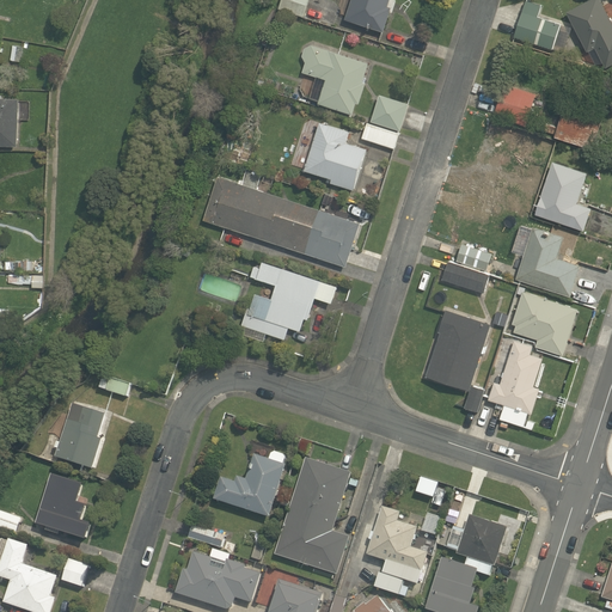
[(283,0),(281,8),(304,17),(310,0),(283,0)]
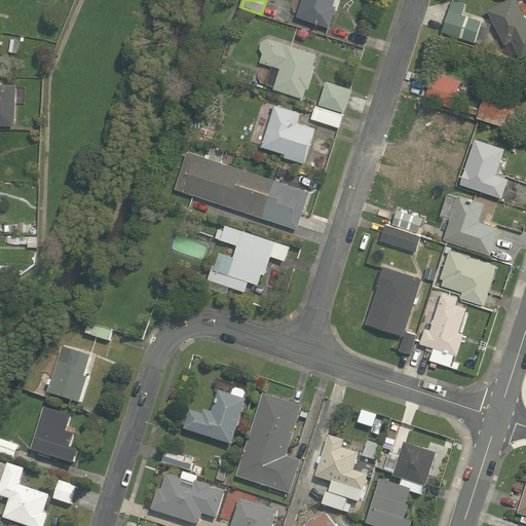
[(303,0),(298,17),(331,28),(338,7),(335,6),(336,0),(303,0)]
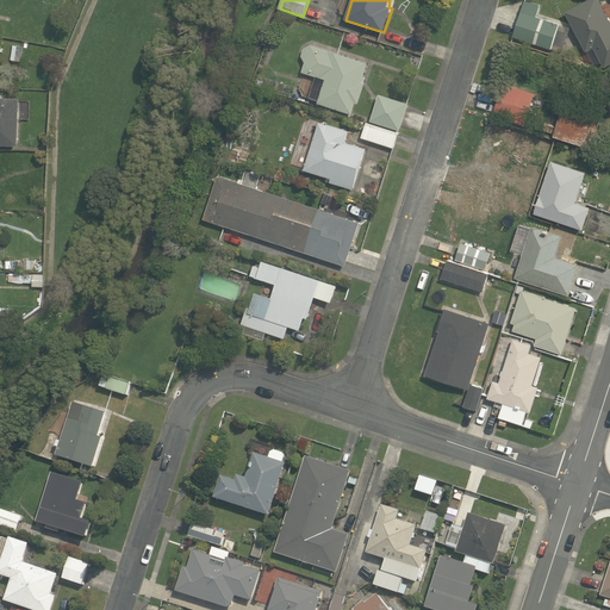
[(596,50),(605,69),(609,66),(609,20),(599,0),(590,0),(566,12),(587,55),(596,50)]
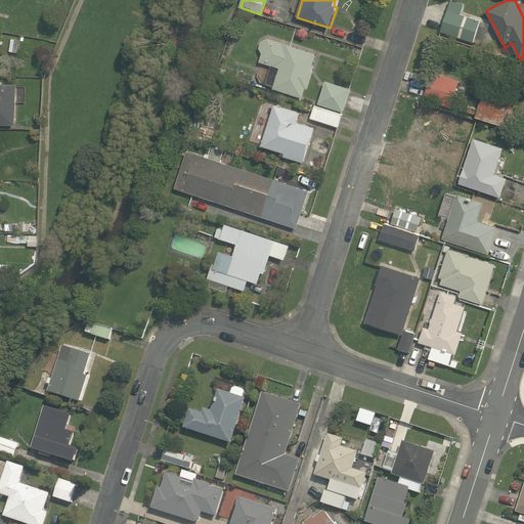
[(446,35),(482,48),(490,25),(454,11),(446,35)]
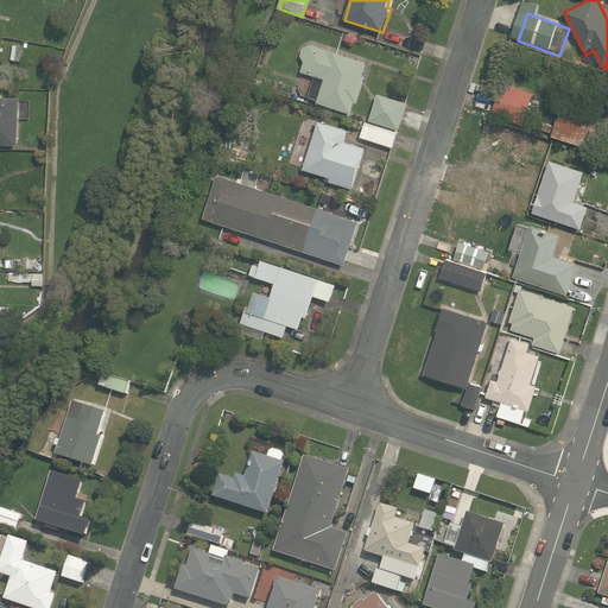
[(21,62),(24,48),(13,45),(11,59),(21,62)]
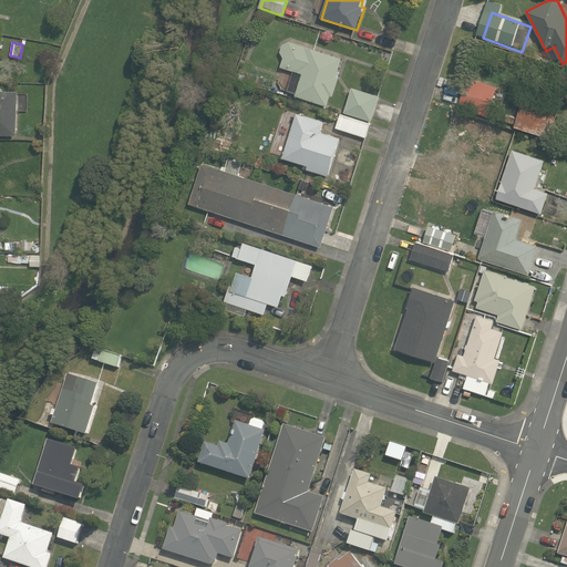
[(296,96),(328,107),(331,96),(334,98),(341,76),(338,76),(343,59),(290,42),(284,45),(281,53),(284,59),(281,68),(302,75),(296,96)]
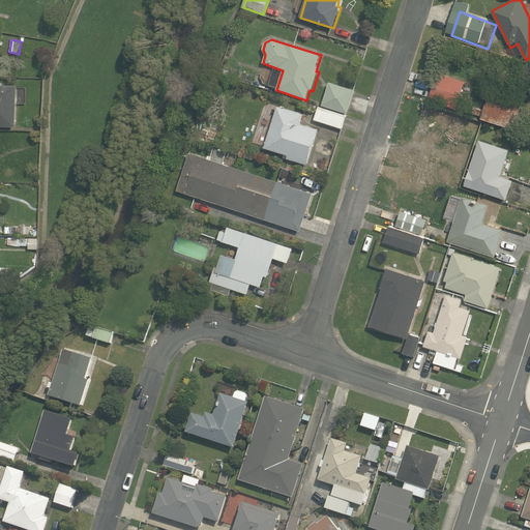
[(481,119),(514,129),(524,99),(514,96),(520,80),(497,72),(481,119)]
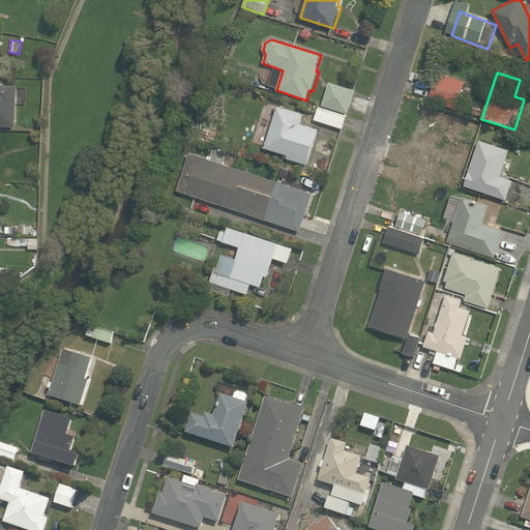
[(429,100),(455,110),(465,83),(438,74),(429,100)]
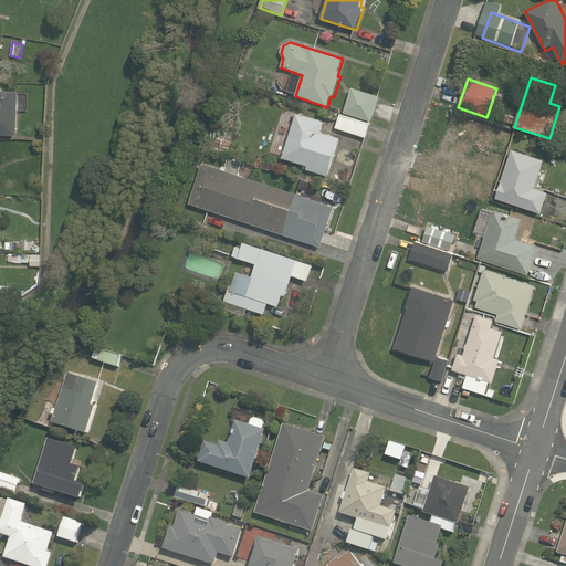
[(19,92),(14,92),(14,87),(9,87),(9,92),(1,92),(1,88),(0,88),(0,135),(18,136),(19,92)]
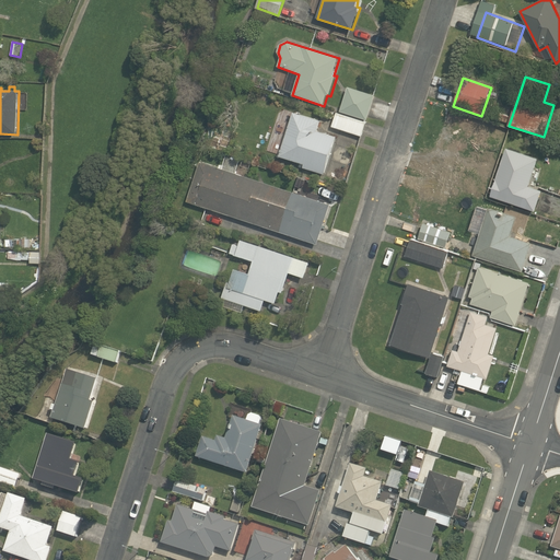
[(370,105),(349,98),(343,113),(365,119),(370,105)]
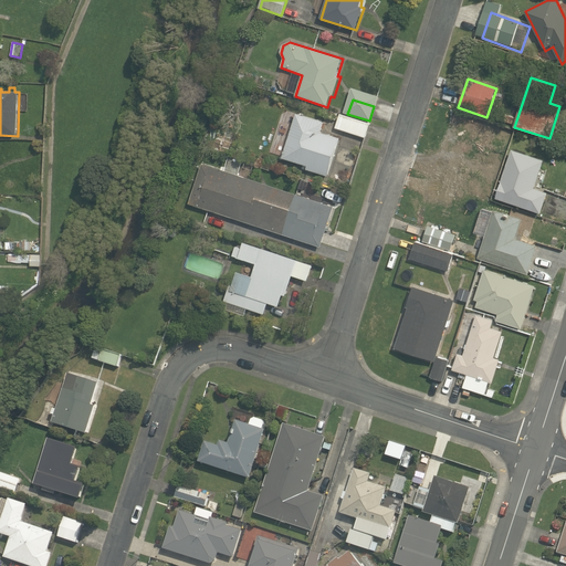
[(494,118),(513,124),(515,117),(496,112),(494,118)]
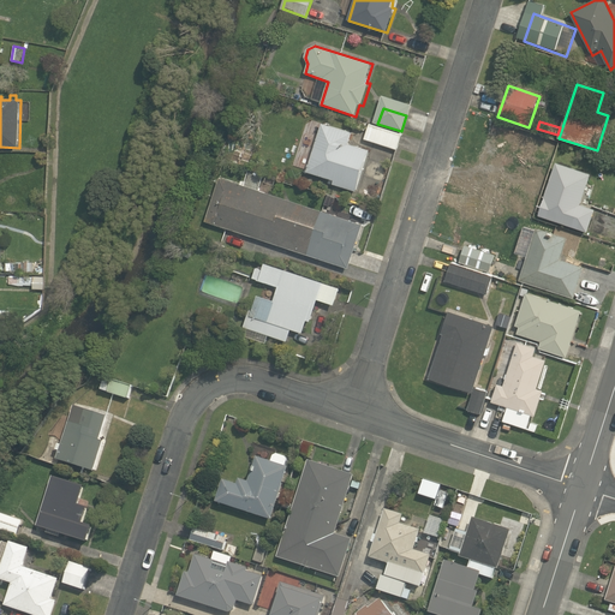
[(335,179),(334,185),(356,191),(369,149),(350,144),(353,132),(322,124),(309,171),(335,179)]
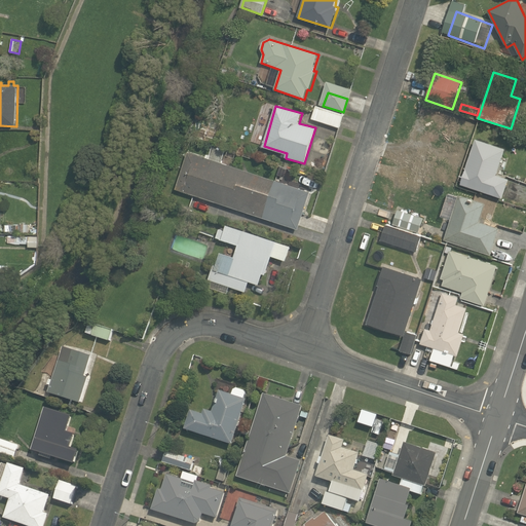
[(312,119),(339,127),(343,116),(316,107),(312,119)]
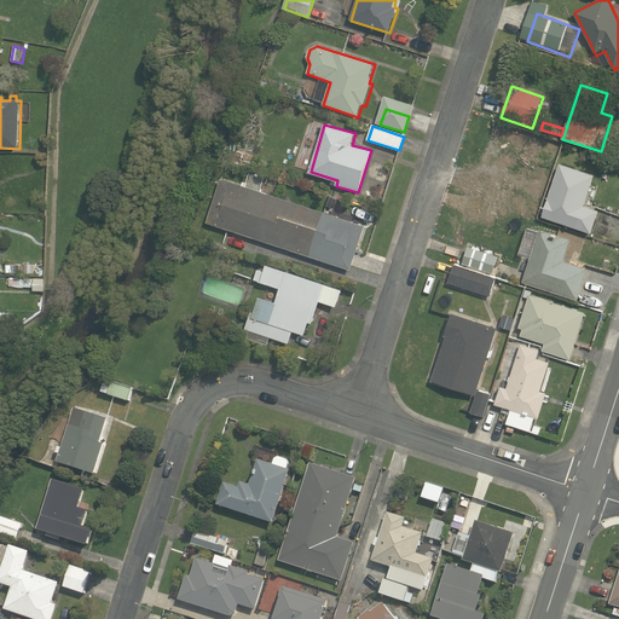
[(285,163),(300,168),(304,154),(290,149),(285,163)]
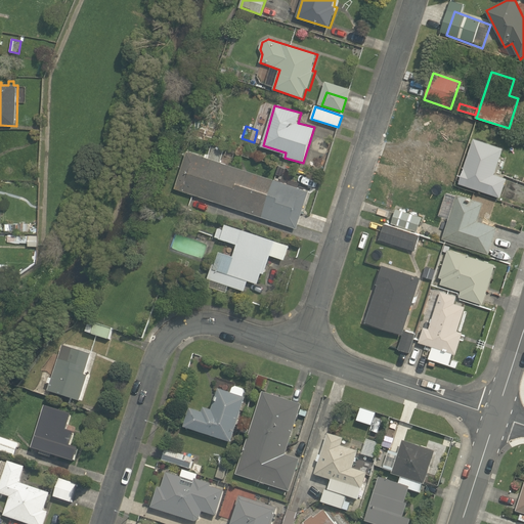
[(440,177),(501,198),(508,178),(495,174),(504,149),(475,139),(465,168),(445,162),(440,177)]
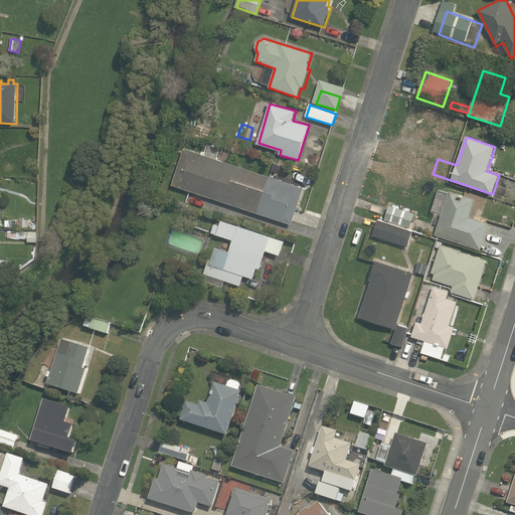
[(172,186),(293,224),(305,187),(184,149),(172,186)]
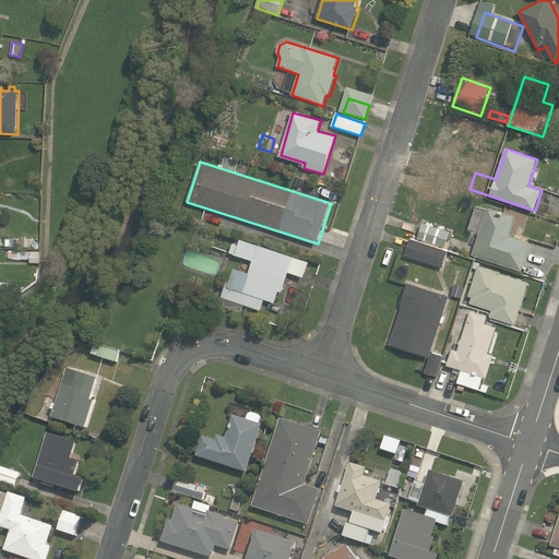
[(474,256),(522,272),(532,244),(510,236),(516,216),(490,207),(474,256)]
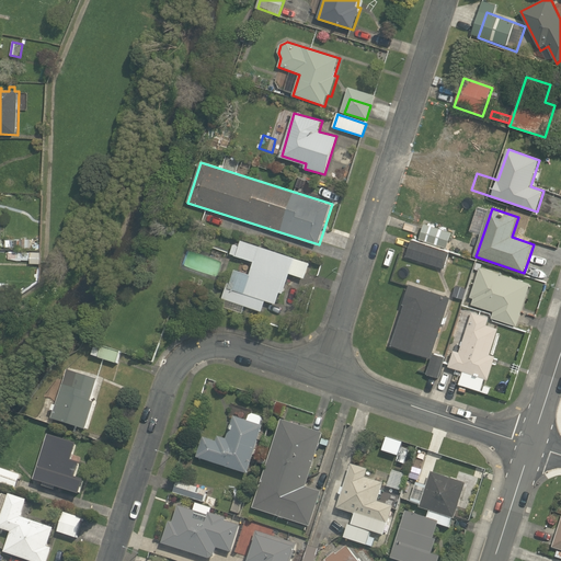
[(421,240),(447,248),(451,232),(425,225),(421,240)]
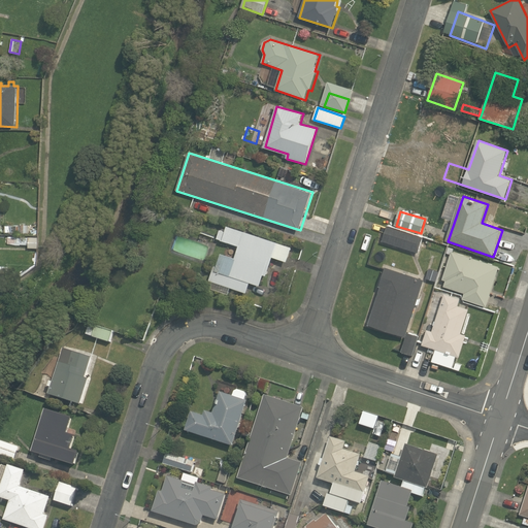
[(30,234),(30,225),(17,225),(17,226),(6,226),(5,232),(18,232),(17,233),(30,234)]
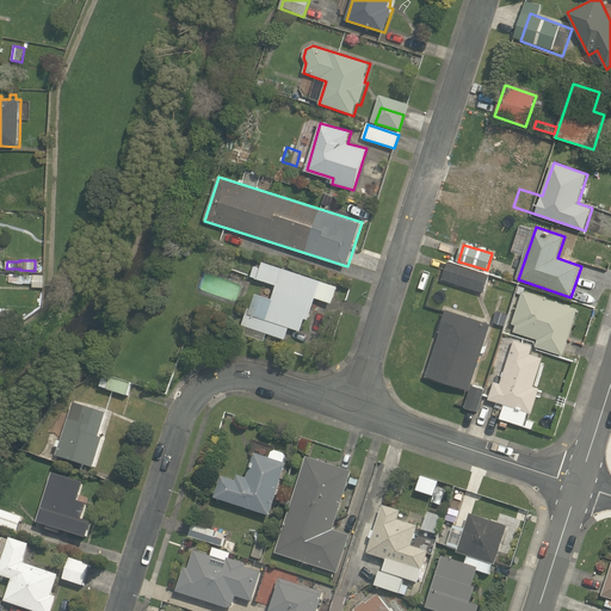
[(246,326),(287,339),(290,327),(301,331),(306,318),(309,319),(316,297),(332,303),(338,287),(263,263),(260,269),(254,266),(251,276),(277,284),(272,300),(255,294),(246,326)]
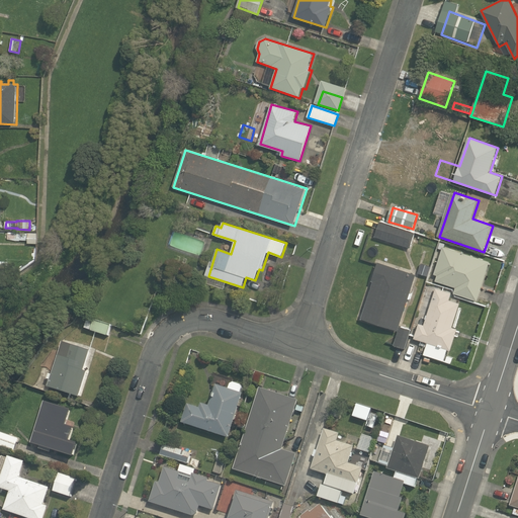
[(376,237),(410,248),(415,233),(380,223),(376,237)]
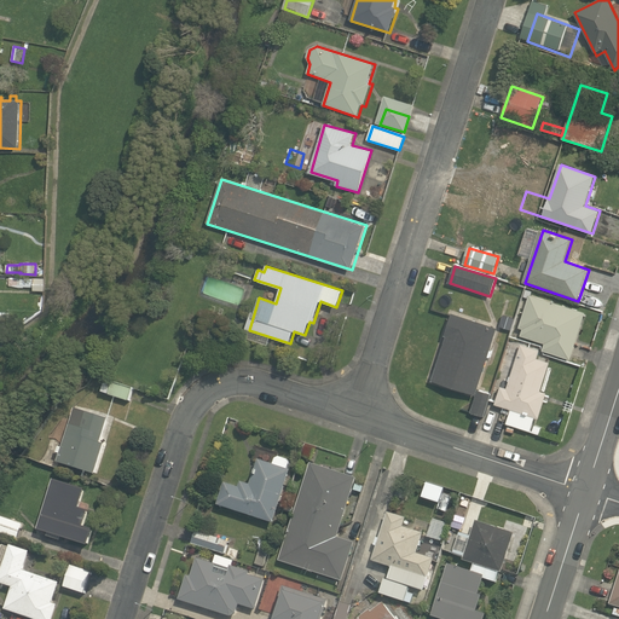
[(585,313),(531,295),(520,327),(525,329),(522,335),(547,343),(544,351),(570,359),(585,313)]
